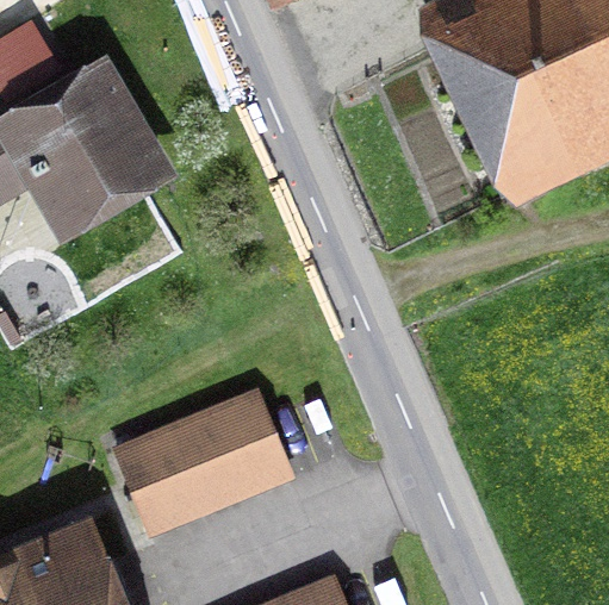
[(608,0),(530,0),(446,42),(509,173),(608,124),(608,0)]
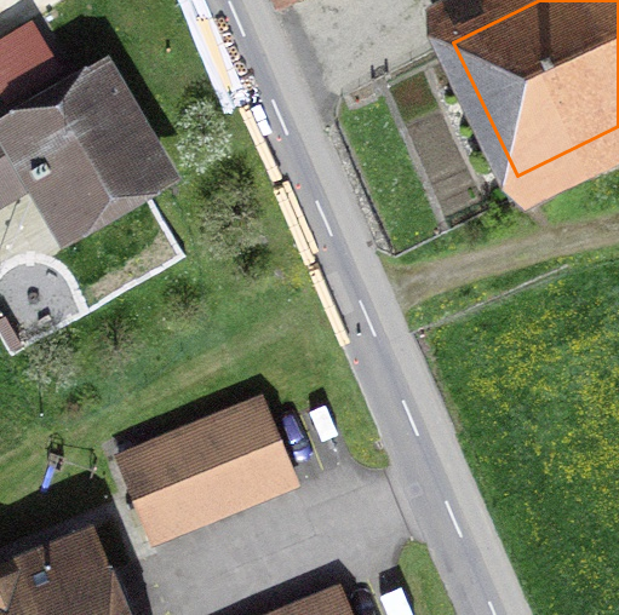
[(0,115),(0,216),(26,202),(59,263),(179,195),(107,68),(6,126),(0,115)]
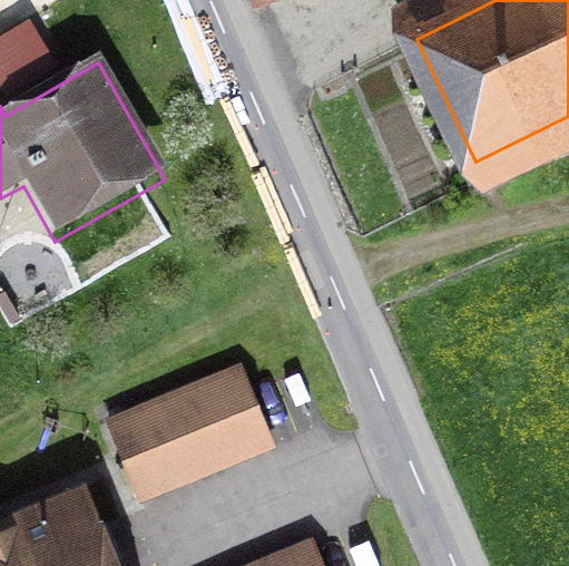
[(276,448),(239,361),(104,418),(140,505),(276,448)]
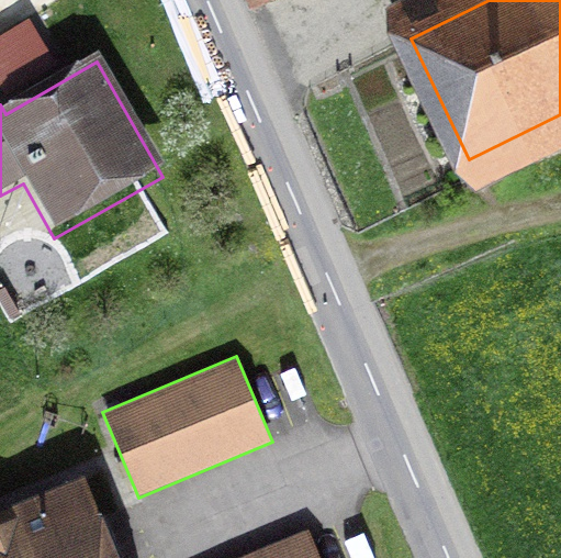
[(119,557),(83,469),(0,502),(0,557),(119,557)]
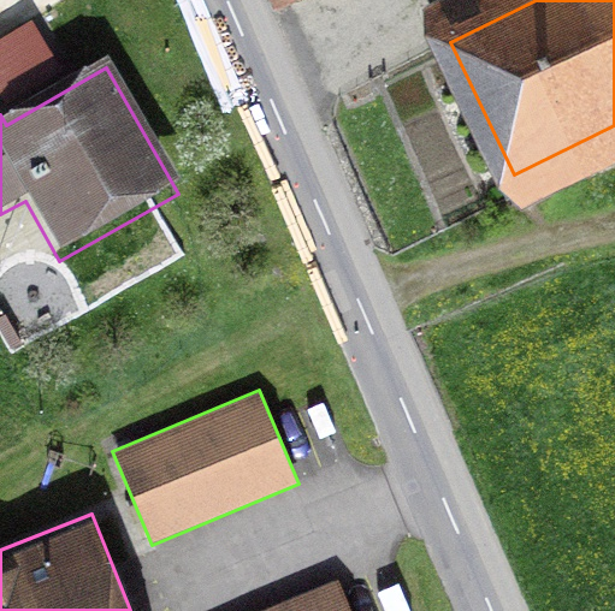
[(349,610),(337,579),(258,610),(349,610)]
